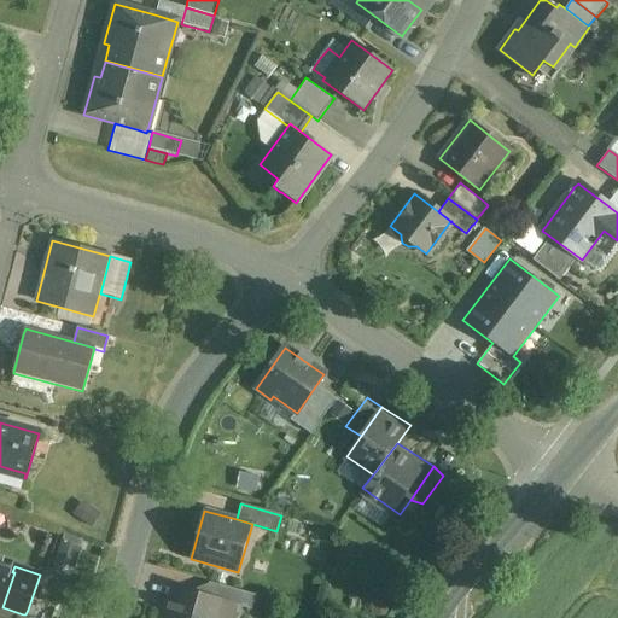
[(13,573),(0,567),(0,605),(3,606),(13,573)]
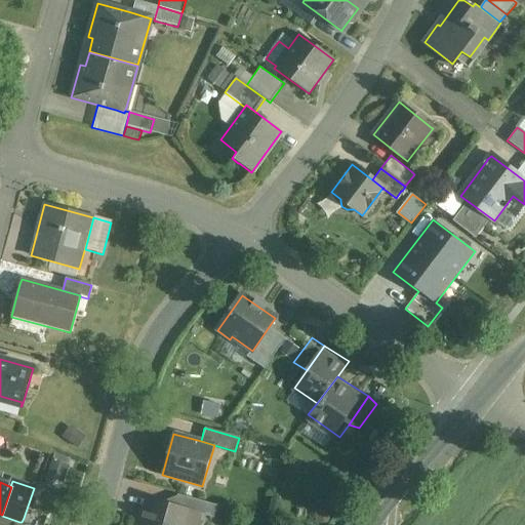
[(177,496),(163,502),(204,514),(214,516),(216,506),(177,494),(177,496)]
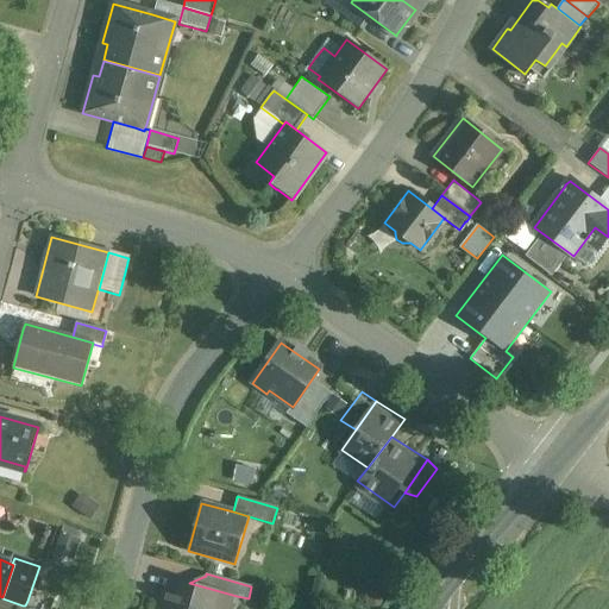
[(189,583),(169,577),(164,594),(162,592),(157,608),(233,608),(237,596),(189,583)]
